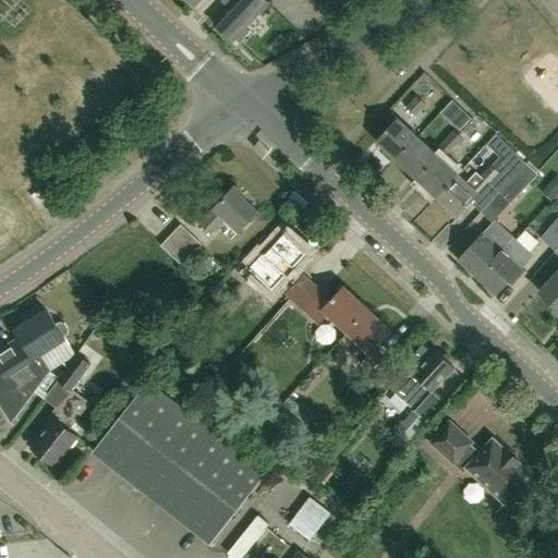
[(237,0),(215,25),(232,41),(234,39),(240,44),(251,32),(245,27),(257,15),(256,14),(267,2),(265,0),(237,0)]
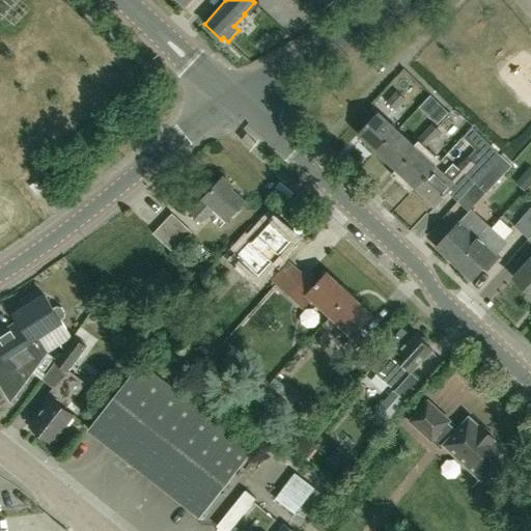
[(333,0),(306,0),(319,14),(333,0)]
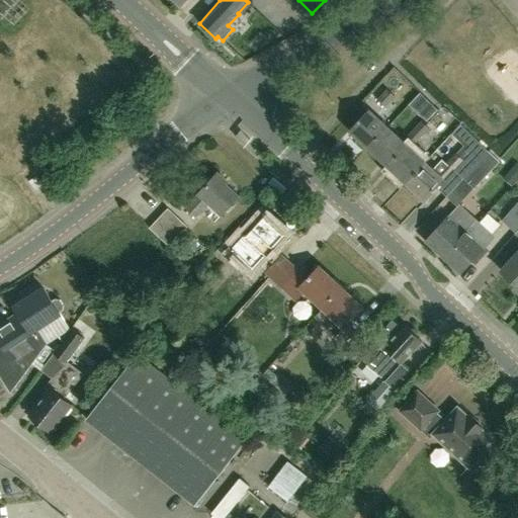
[(384,106),(394,97),(387,91),(378,100),(384,106)]
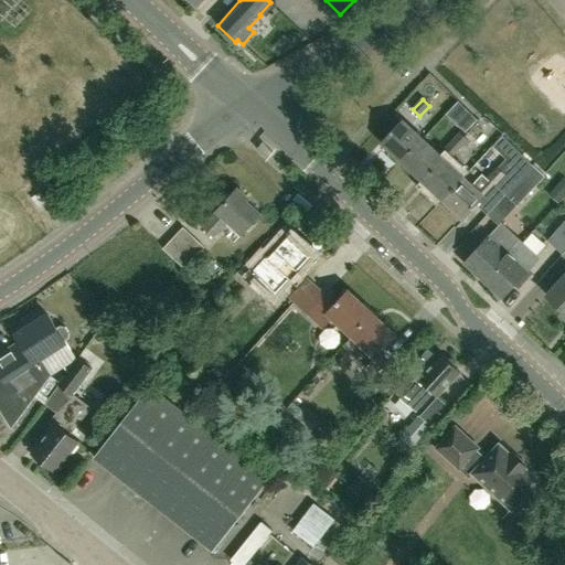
[(401,161),(420,139),(401,120),(381,142),(401,161)]
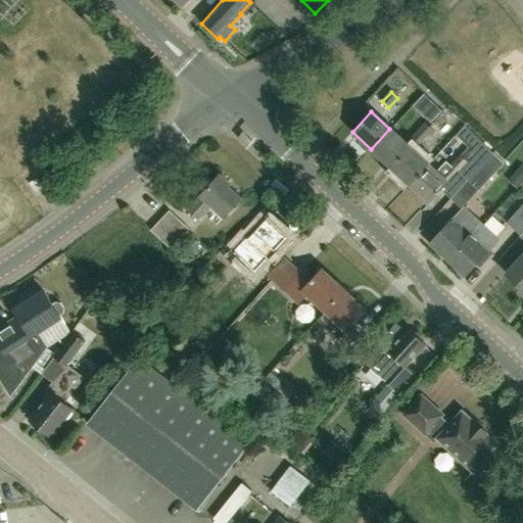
[(423,140),(433,130),(426,123),(416,134),(423,140)]
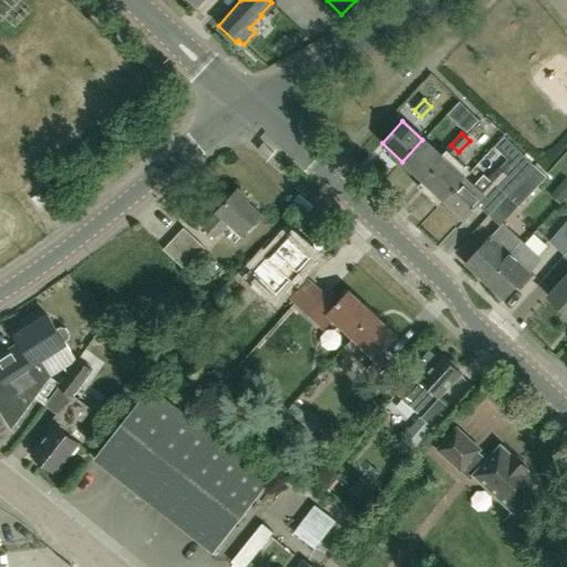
[(440,156),(422,140),(402,162),(424,182),(444,161),(447,164),(459,152),(451,145),(440,156)]
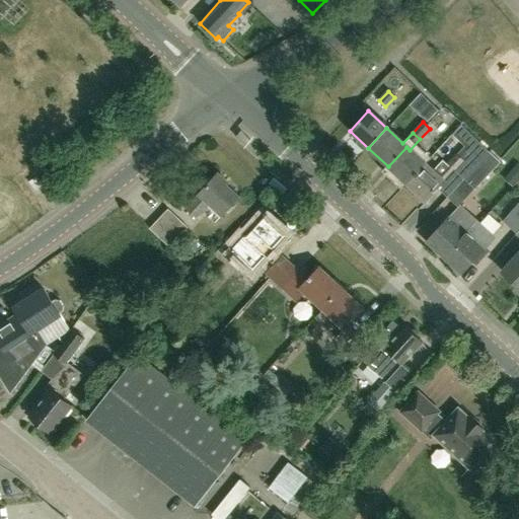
[(406,183),(410,180),(425,164),(410,150),(406,147),(388,166),(406,183)]
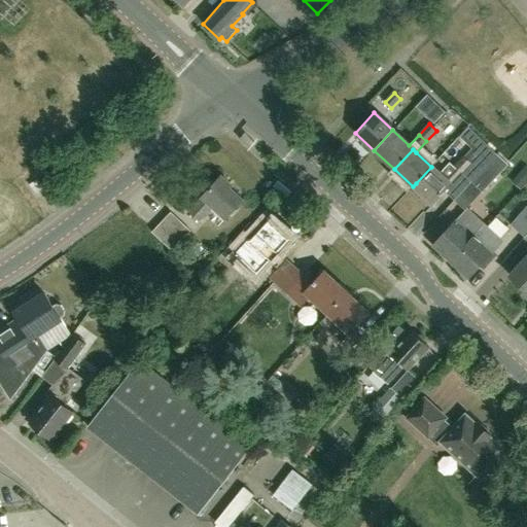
[(508,165),(497,154),(488,164),(479,154),(471,163),(463,156),(454,167),(449,163),(438,173),(431,167),(416,183),(413,186),(433,205),(462,173),(471,182),(482,192),(508,165)]
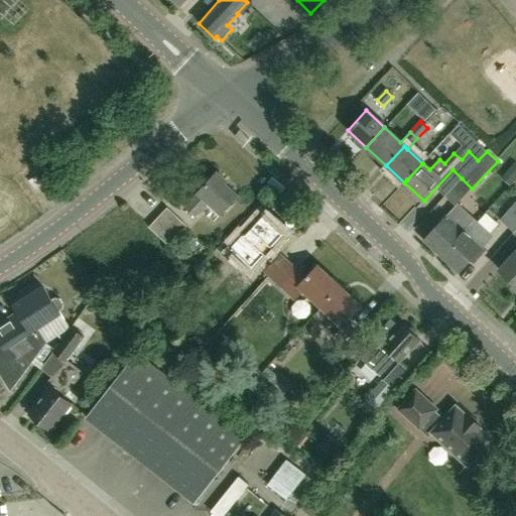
[(511,186),(515,180),(515,163),(502,177),(511,186)]
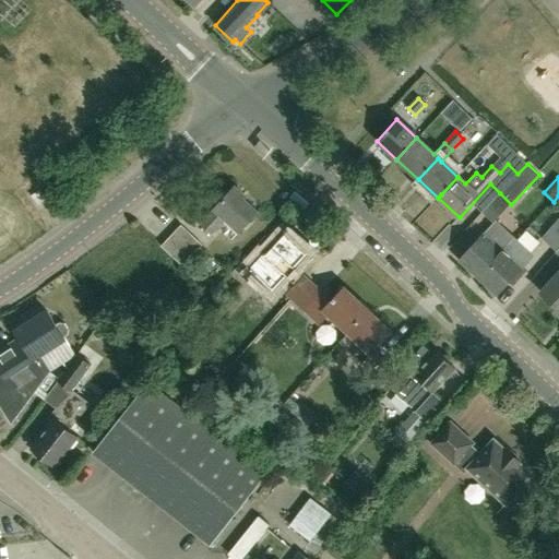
[(240,232),(258,213),(244,199),(246,197),(235,187),(200,225),(211,236),(218,227),(216,225),(224,216),(240,232)]
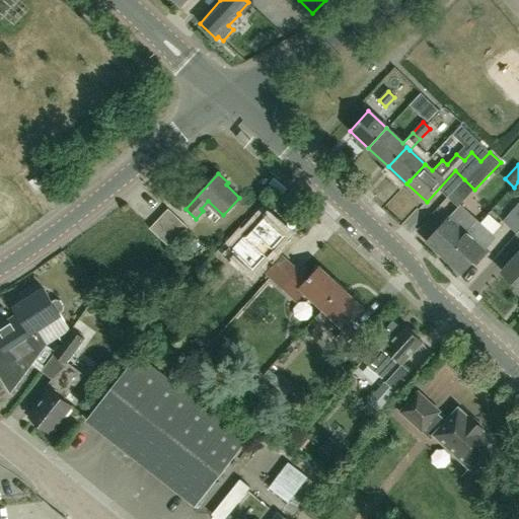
[(517,233),(518,230),(518,203),(503,222),(517,233)]
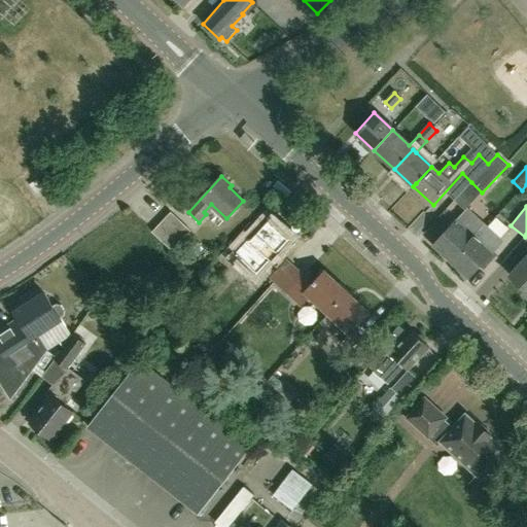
[(488,226),(468,209),(458,220),(434,246),(452,261),(475,237),(487,227),(488,226)]
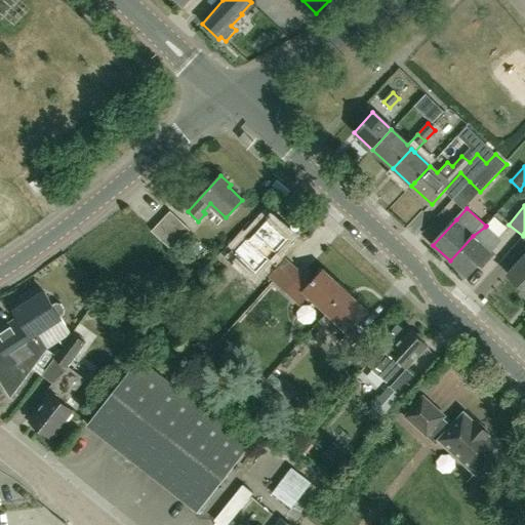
[(171,250),(190,230),(170,211),(151,231),(171,250)]
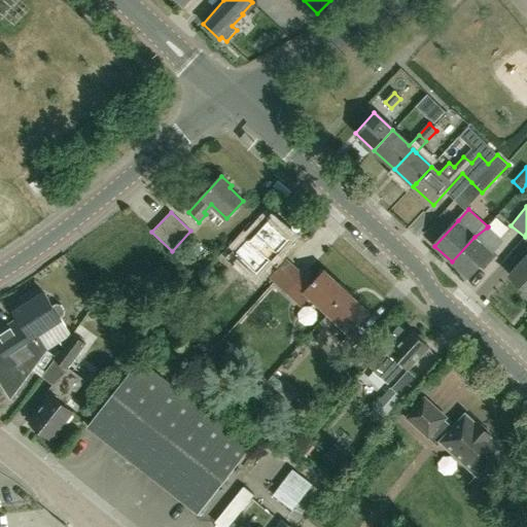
[(278,252),(290,240),(269,220),(251,240),(248,238),(235,253),(257,275),(271,260),(271,261),(279,253),(278,252)]
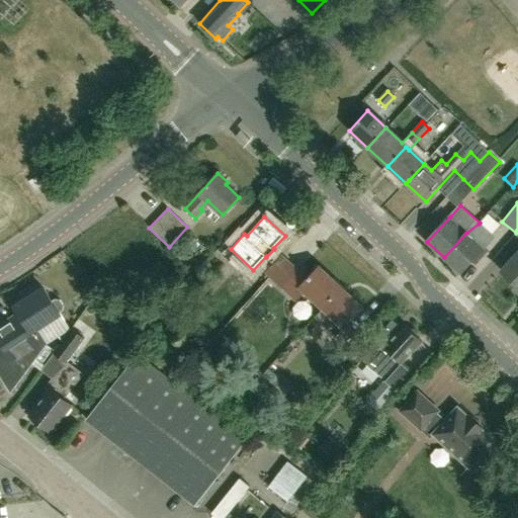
[(476,265),(488,251),(484,248),(495,236),(480,223),(479,224),(466,233),(444,257),(461,273),(471,261),(476,265)]
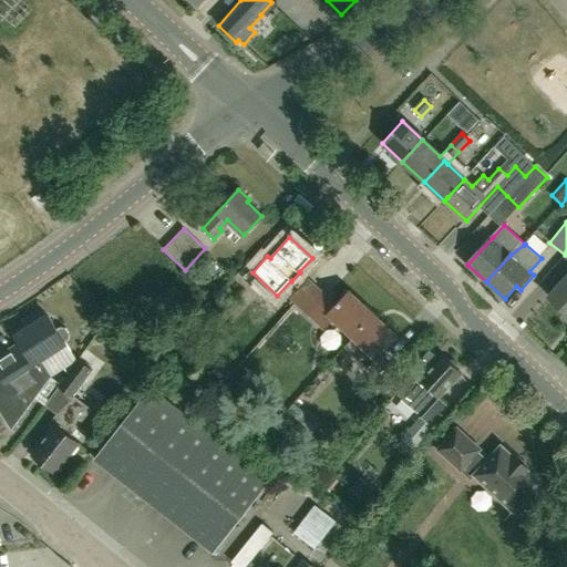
[(566,312),(566,276),(549,296),(566,312)]
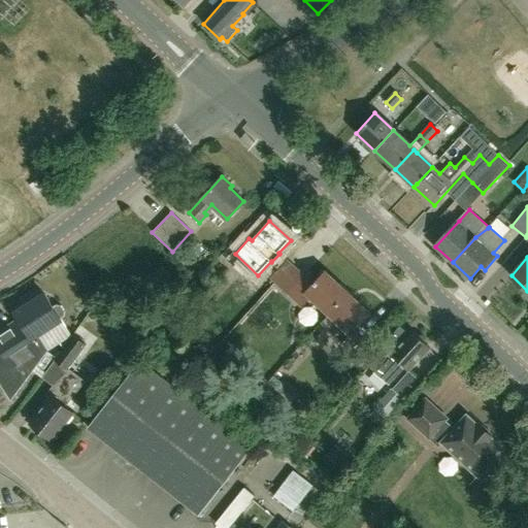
[(287,262),(271,278),(301,306),(310,297),(329,315),(321,323),(351,351),(362,338),(355,331),(370,315),(325,272),(312,286),(287,262)]
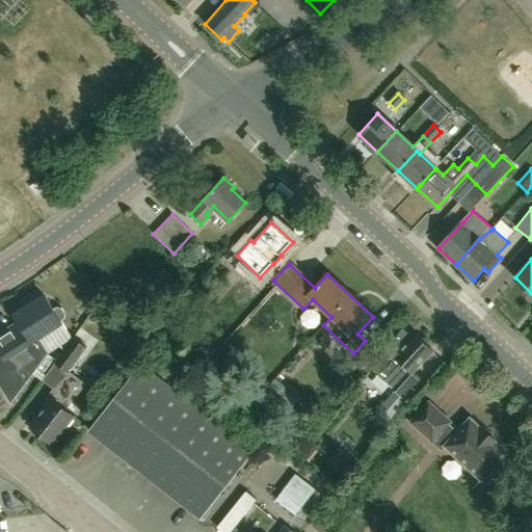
[(61,321),(60,320),(63,318),(64,313),(61,308),(56,307),(53,309),(45,296),(42,298),(38,294),(25,303),(27,307),(15,315),(19,322),(0,334),(0,388),(10,404),(48,352),(37,337),(61,321)]
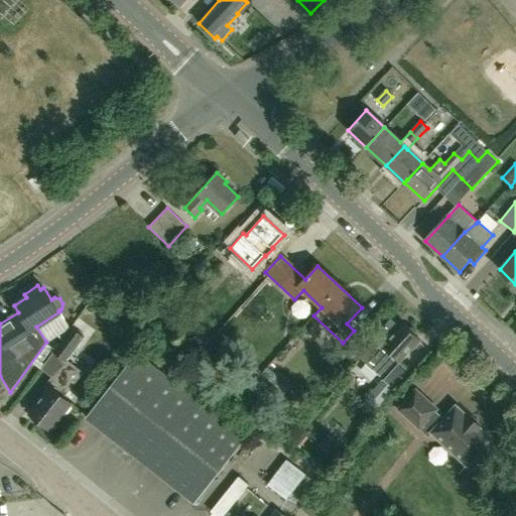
[(408,351),(419,340),(404,325),(386,344),(382,341),(364,361),(380,376),(395,359),(400,364),(410,353),(408,351)]
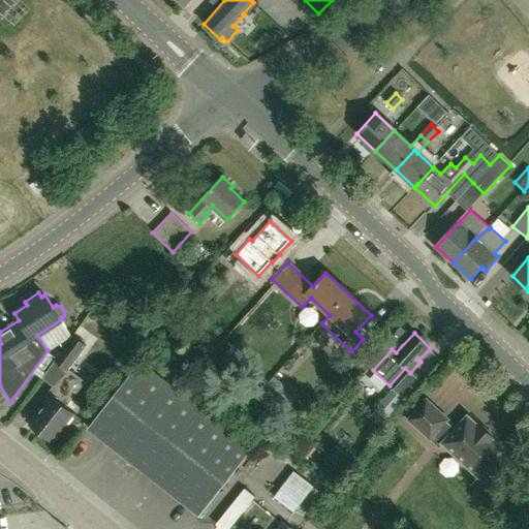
[(67,370),(68,370),(87,345),(73,336),(55,361),(67,371),(67,370)]
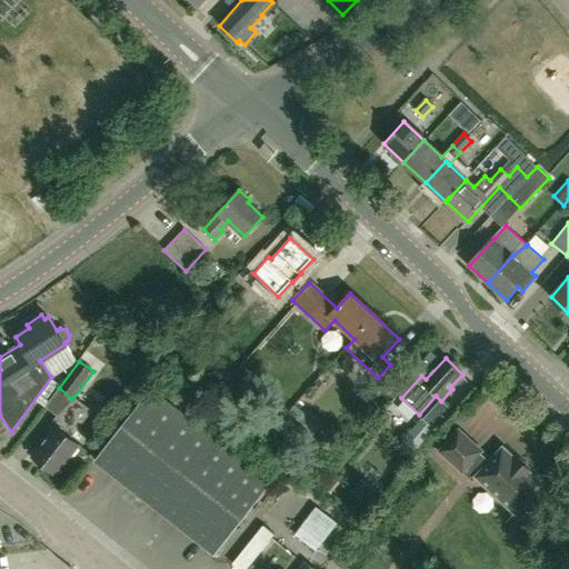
[(215,555),(271,483),(150,389),(95,460),(215,555)]
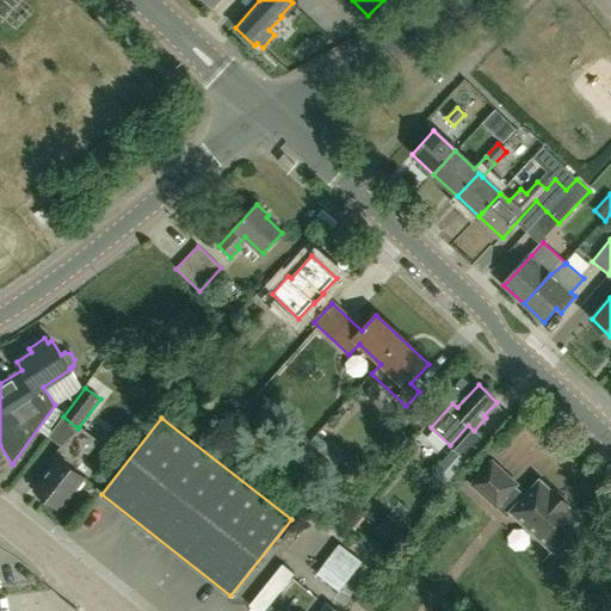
[(59,510),(84,479),(74,470),(97,443),(79,427),(78,427),(78,429),(55,457),(59,461),(35,491),(59,510)]
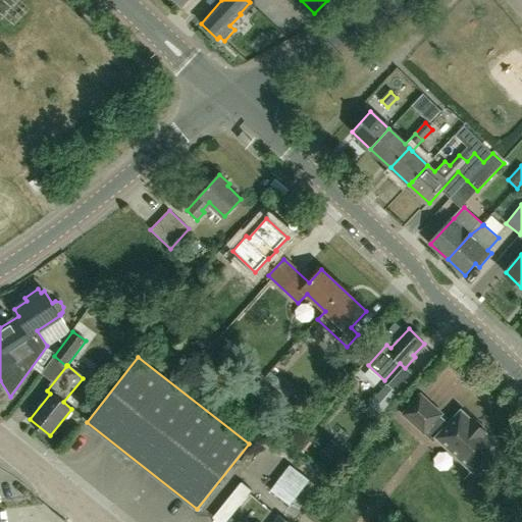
[(381,414),(398,395),(386,384),(370,404),(381,414)]
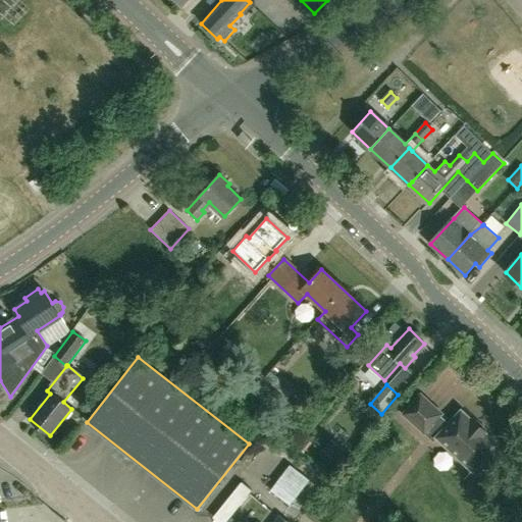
[(450,424),(440,416),(442,414),(421,395),(403,414),(433,442),(437,437),(472,471),(497,445),(461,412),(450,424)]
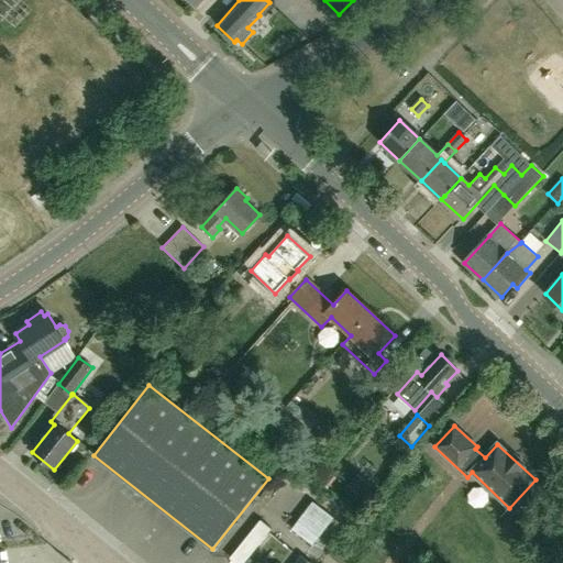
[(329,472),(322,481),(329,486),(335,477),(329,472)]
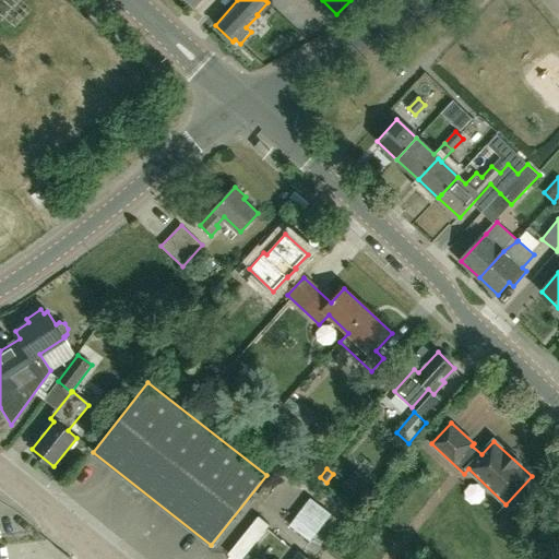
[(355,491),(365,480),(355,473),(346,483),(355,491)]
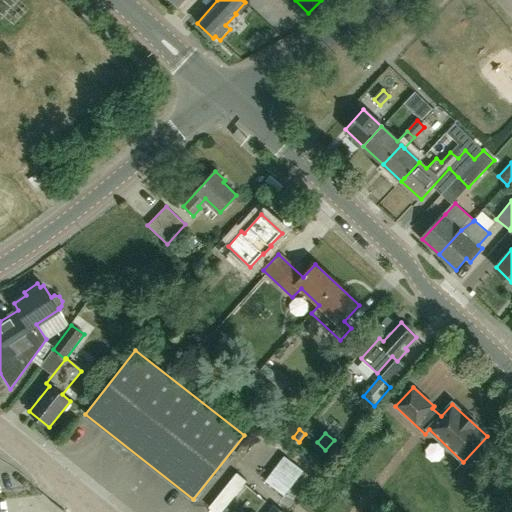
[(0,500),(0,511),(27,511),(27,500),(0,500)]
